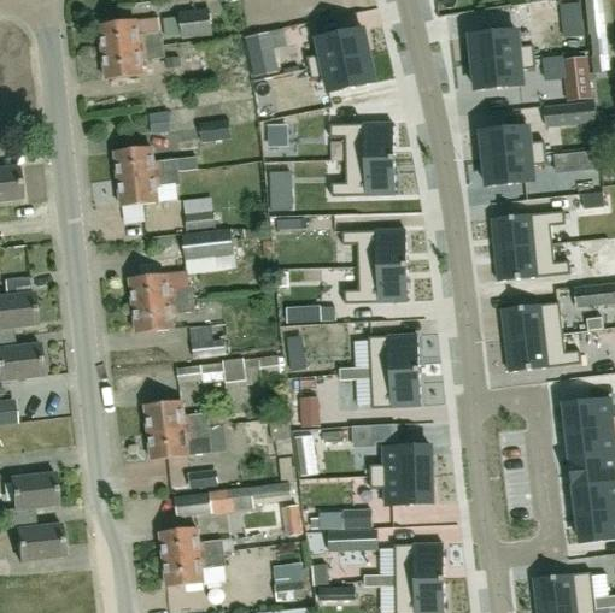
[(599,53),(597,30),(602,29),(598,0),(584,0),(587,30),(590,54),(599,53)]
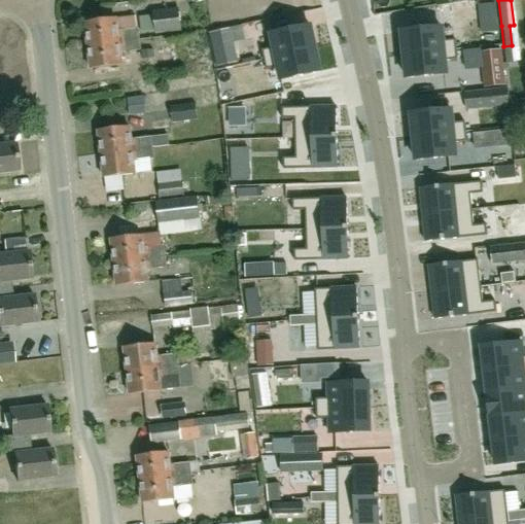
[(421,20),(441,16),(438,2),(419,5),(421,20)]
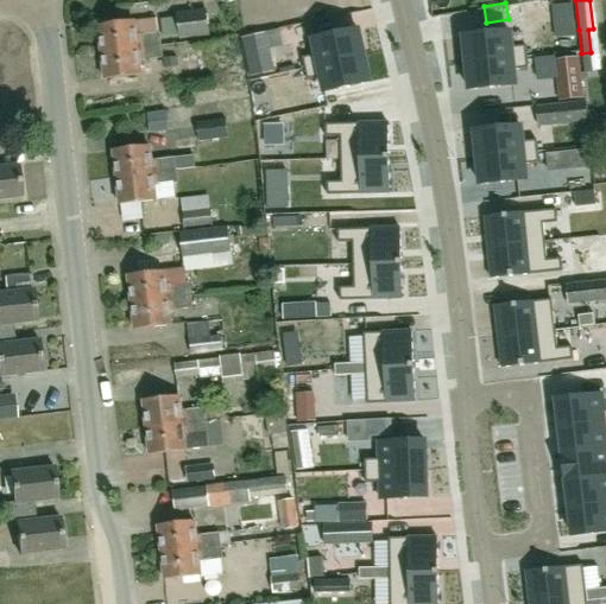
[(176,31),(210,29),(209,8),(175,11),(176,31)]
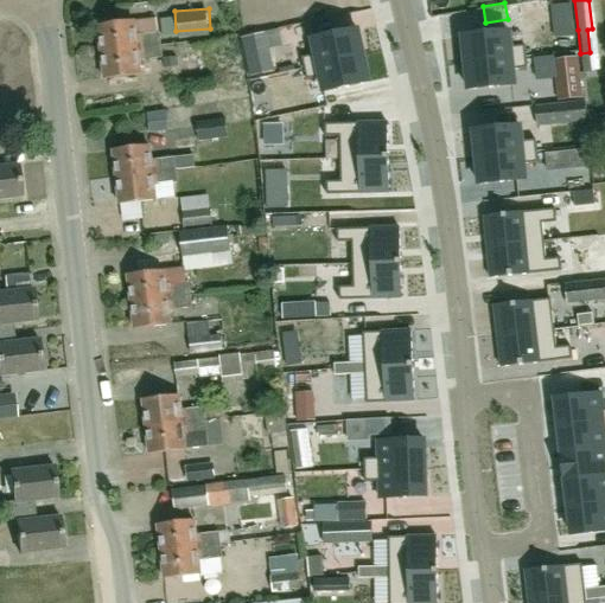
[(157,17),(133,19),(96,24),(100,50),(159,44),(157,17)]
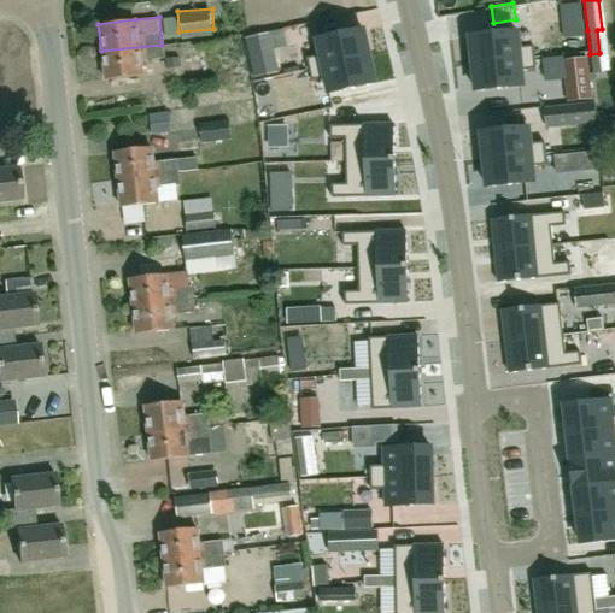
[(318,53),(304,57),(306,68),(367,54),(361,28),(315,37),(318,53)]
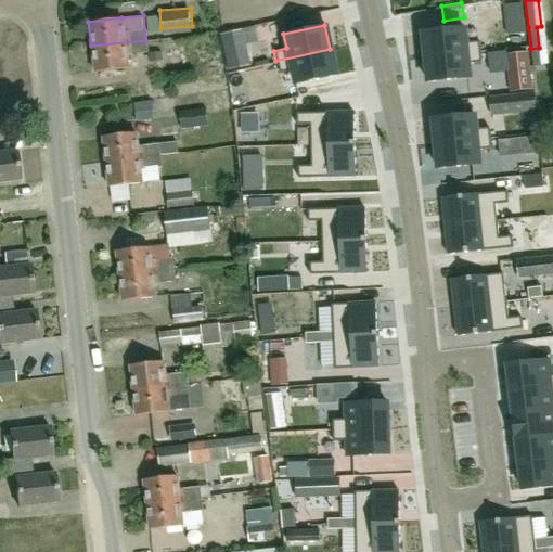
[(463,30),(421,35),(424,60),(479,54),(478,45),(465,46),(463,30)]
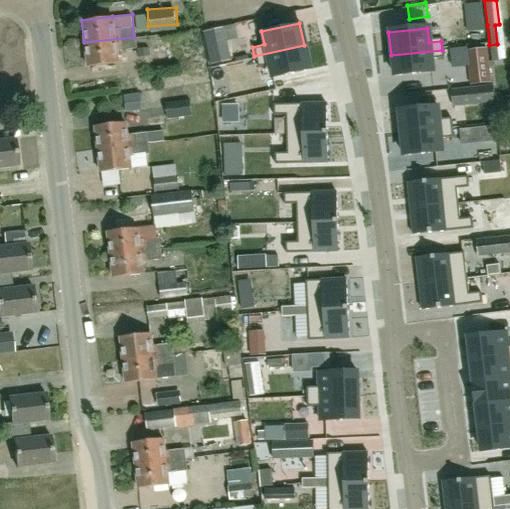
[(134,37),(84,42),(87,65),(117,62),(116,50),(136,47),(134,37)]
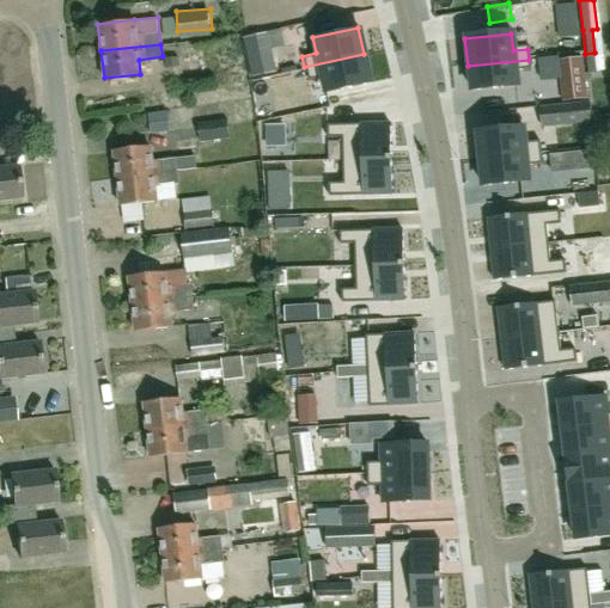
[(364,54),(304,67),(305,78),(321,74),(324,91),(370,80),(364,54)]
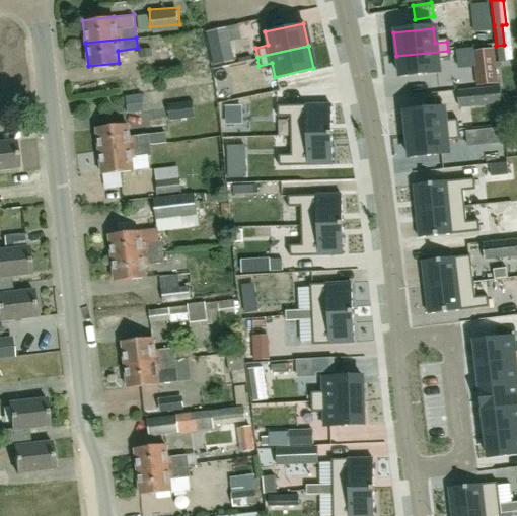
[(471,50),(475,84),(495,81),(491,47),(471,50)]
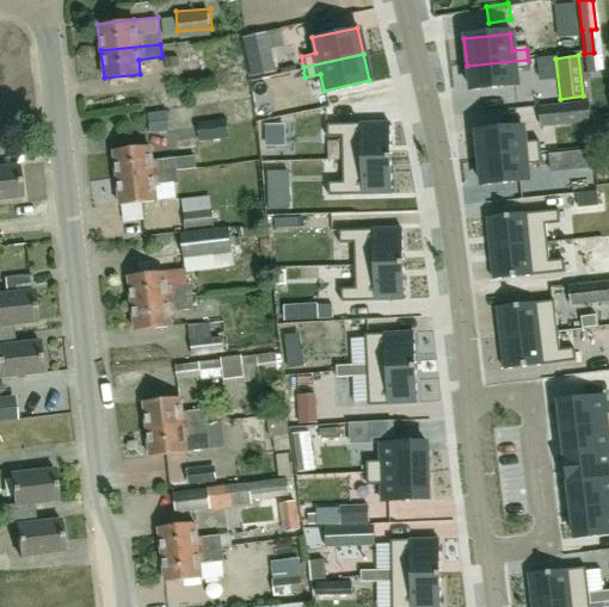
[(528,60),(467,66),(469,93),(516,88),(515,72),(529,70),(528,60)]
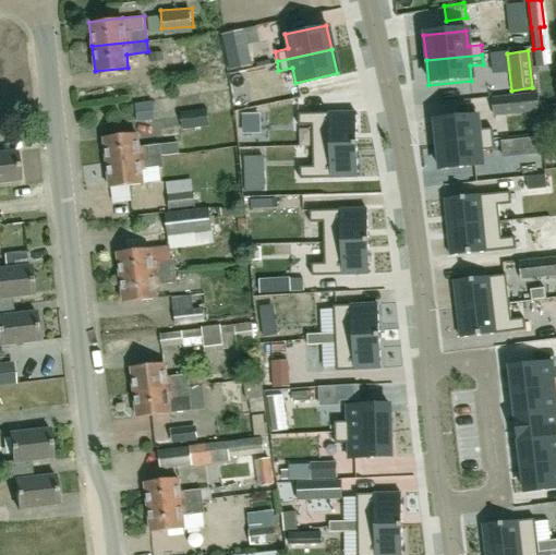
[(0,89),(9,89),(8,60),(0,60),(0,89)]
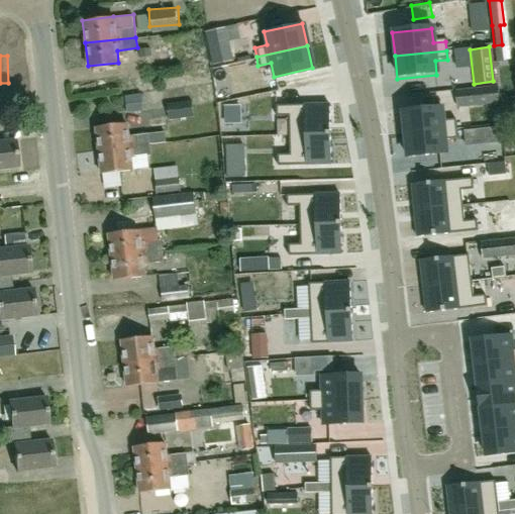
[(453,89),(455,105),(497,101),(495,84),(453,89)]
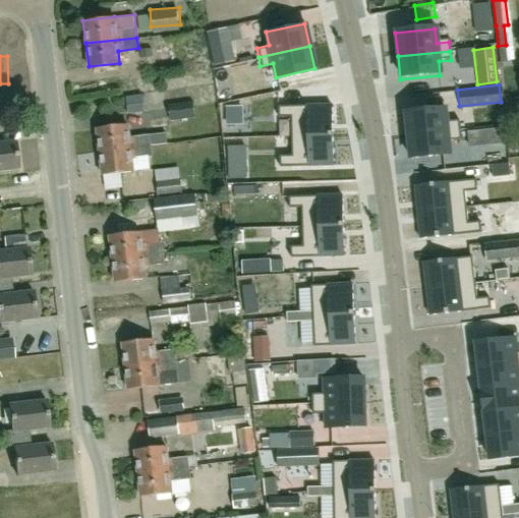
[(289,105),(276,105),(276,114),(289,114),(290,134),(331,132),(330,103),(289,104),(289,105)]
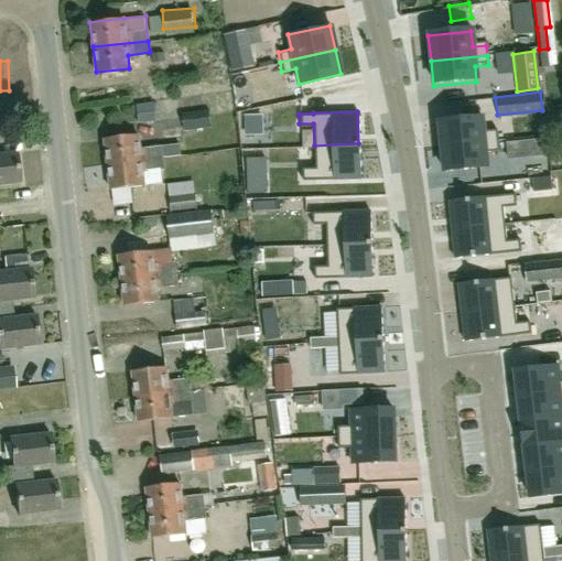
[(259,131),(259,115),(244,115),(245,132),(259,131)]
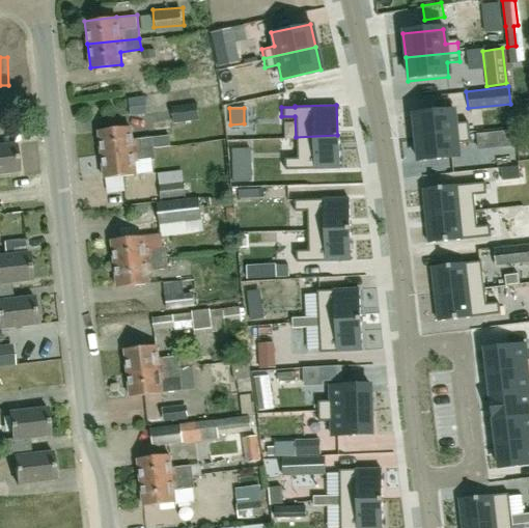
[(451,108),(411,112),(414,136),(468,130),(467,120),(453,121),(451,108)]
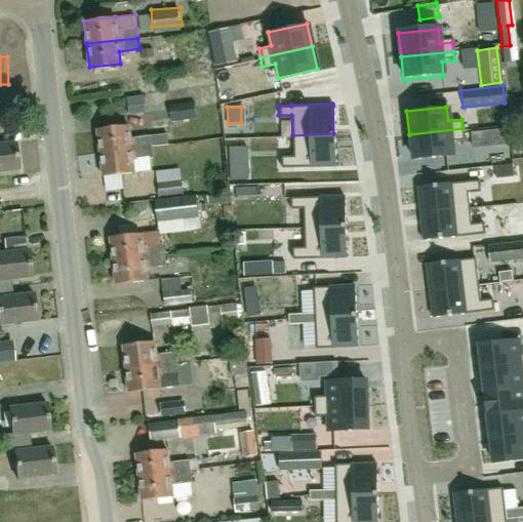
[(98,152),(151,146),(149,134),(129,136),(127,124),(96,128),(98,152)]
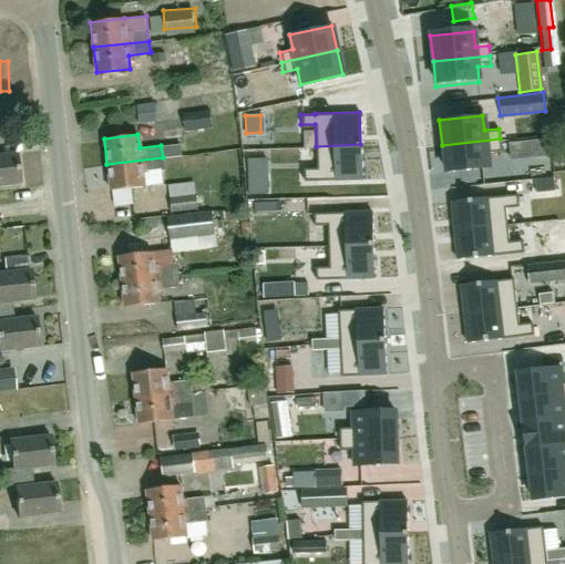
[(500,139),(442,145),(445,170),(489,165),(486,150),(501,149),(500,139)]
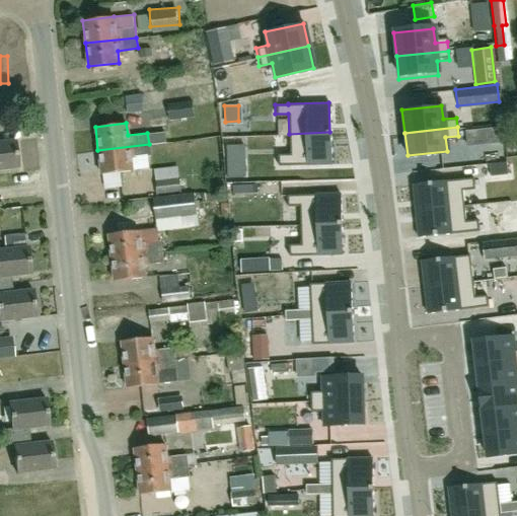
[(516,131),(508,131),(507,148),(516,148),(516,131)]
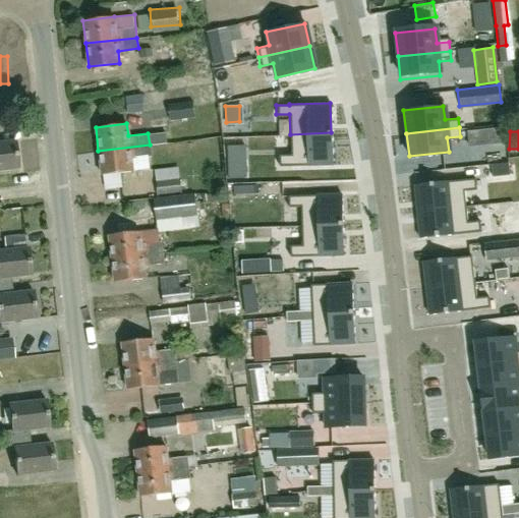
[(290,155),(278,155),(278,164),(291,164),(291,165),(332,164),(331,132),(290,134),(290,155)]
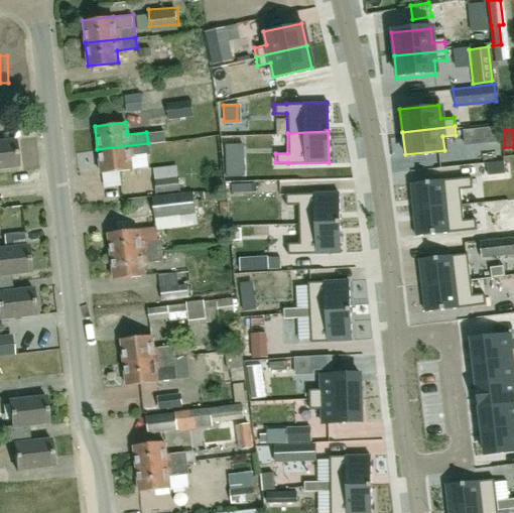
[(0,166),(17,164),(13,137),(0,138),(0,166)]
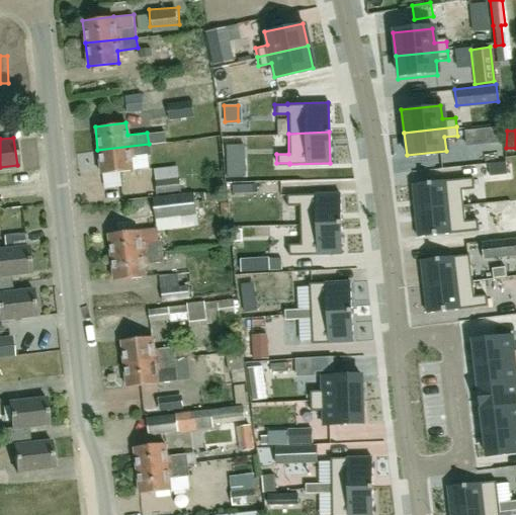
[(225,157),(241,157),(241,143),(225,144),(225,157)]
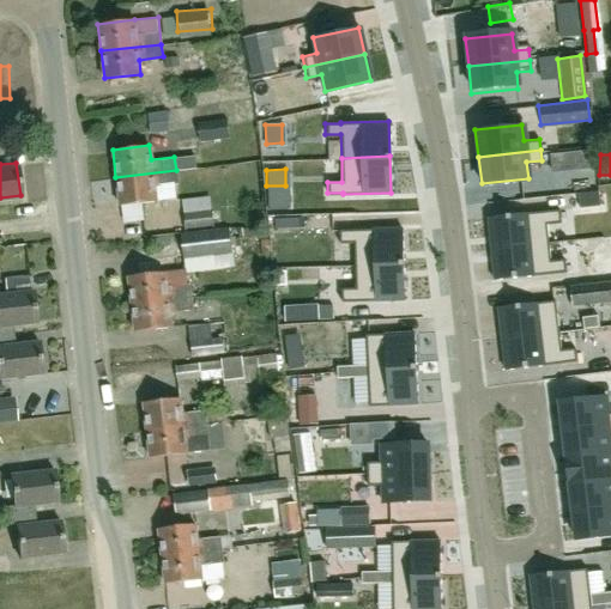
[(176,170),(115,177),(119,205),(156,200),(153,184),(177,182),(176,170)]
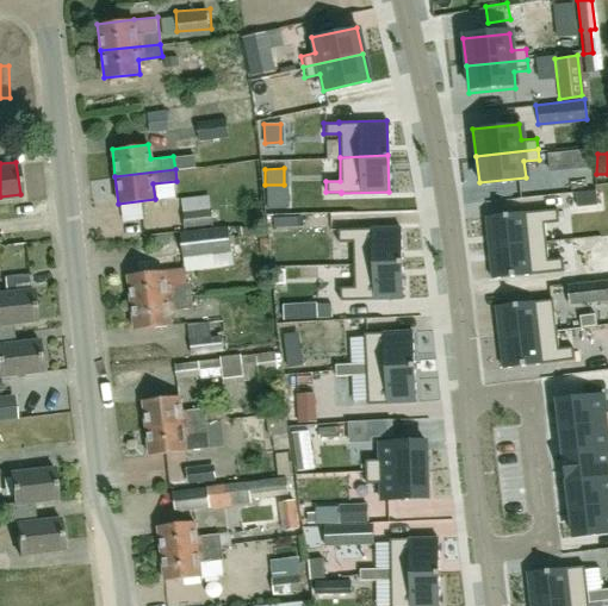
[(570,186),(591,185),(591,173),(570,173),(570,186)]
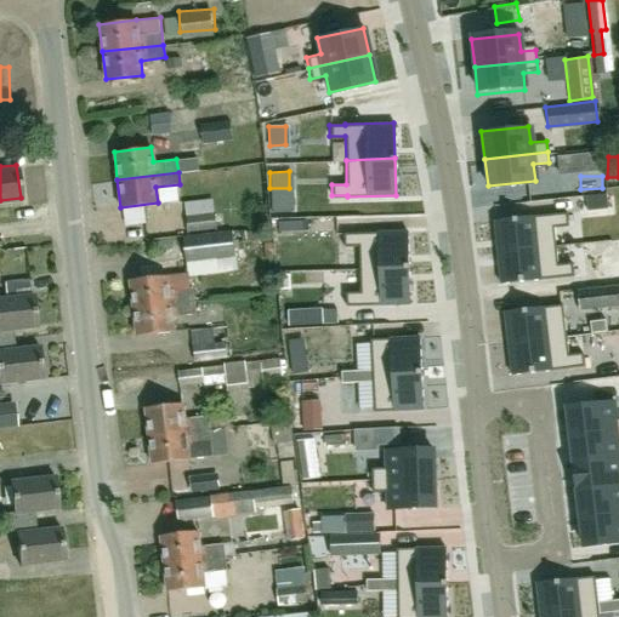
[(550,212),(493,218),(495,250),(554,244),(551,224),(567,223),(566,212),(550,213),(550,212)]
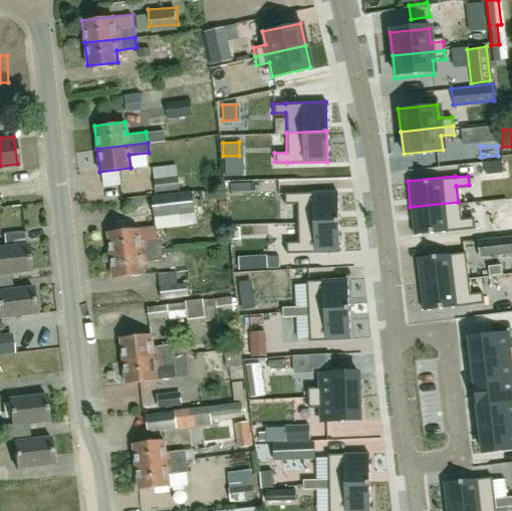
[(504,194),(503,177),(473,178),(474,196),(504,194)]
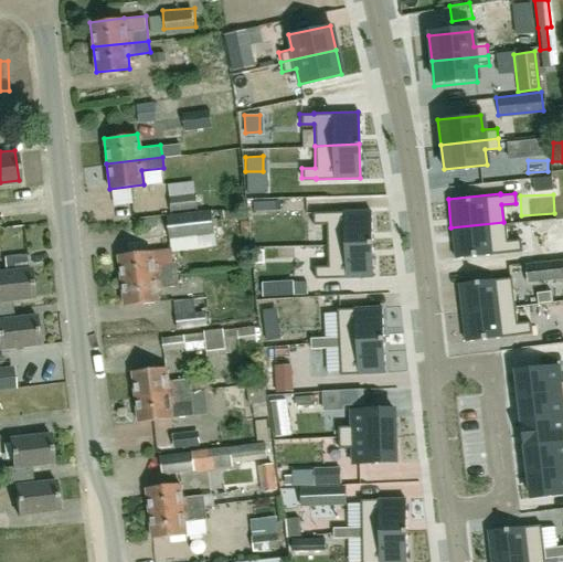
[(325,212),(311,212),(311,222),(326,222),(326,244),(371,242),(370,210),(325,211),(325,212)]
